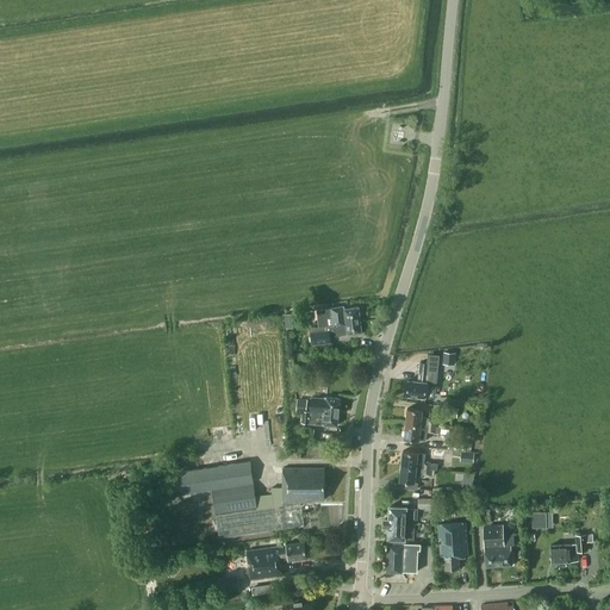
[(343,323),(360,321),(359,306),(344,309),(344,307),(344,306),(343,306),(317,309),(318,328),(343,324),(343,323)]
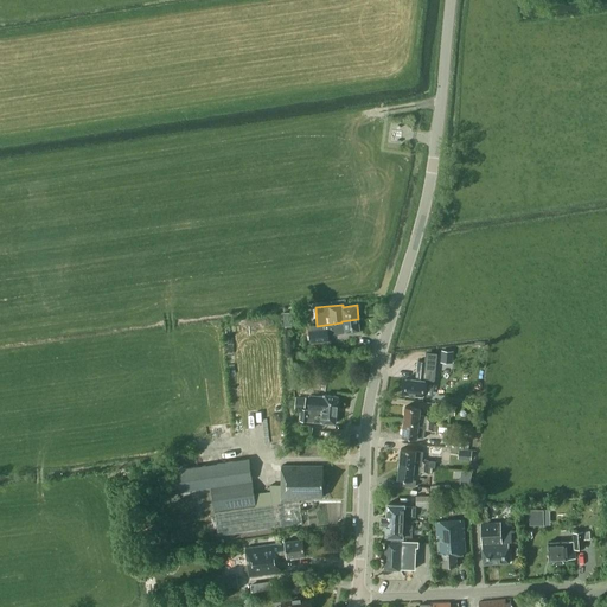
[(294,311),(283,312),(285,326),(286,326),(295,325),(294,311)]
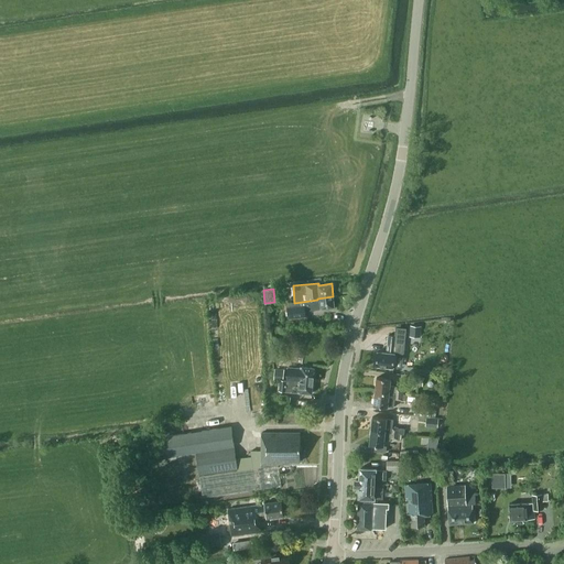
[(317,300),(294,303),(286,303),(289,318),(305,316),(305,312),(304,310),(310,310),(321,308),(334,307),(333,296),(317,299),(317,300)]
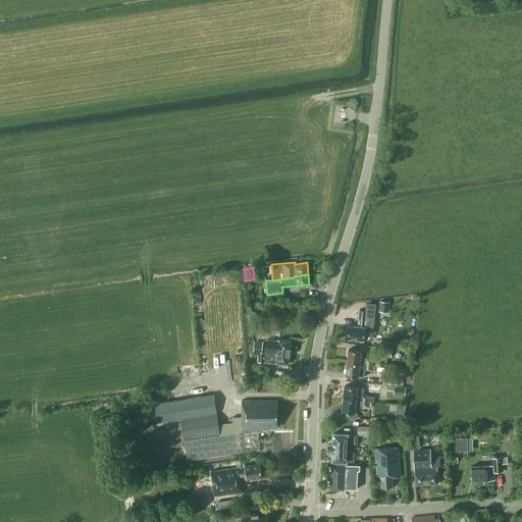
[(390,302),(380,301),(379,311),(389,312),(390,302)]
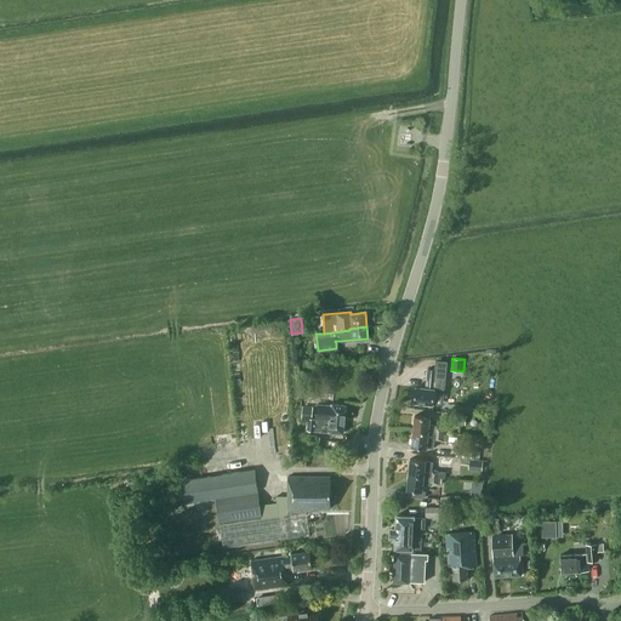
[(422,388),(416,387),(414,403),(420,404),(420,403),(425,404),(433,405),(433,404),(443,405),(445,389),(446,371),(428,370),(426,388),(422,388)]
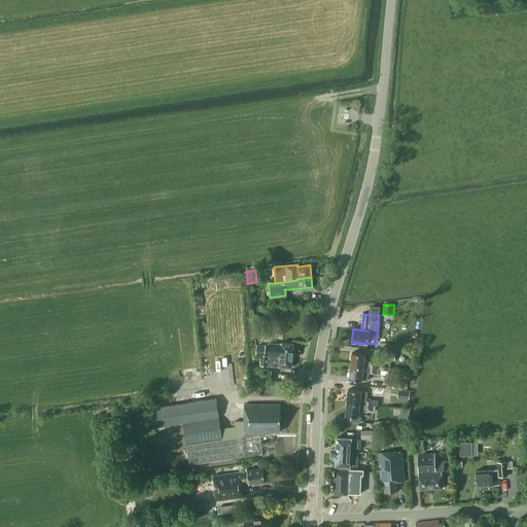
[(293,344),(281,343),(281,344),(269,343),(268,355),(264,355),(265,347),(257,346),(256,354),(261,354),(260,364),(268,365),(291,367),(293,344)]
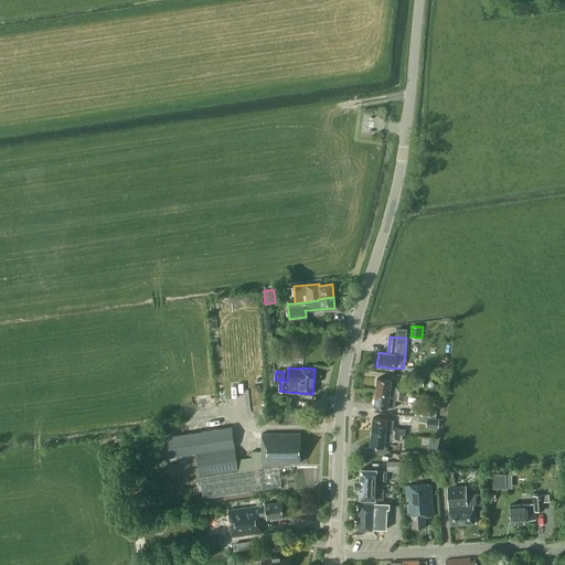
[(403,395),(403,394),(404,388),(397,388),(397,386),(391,386),(391,380),(377,379),(376,392),(403,395)]
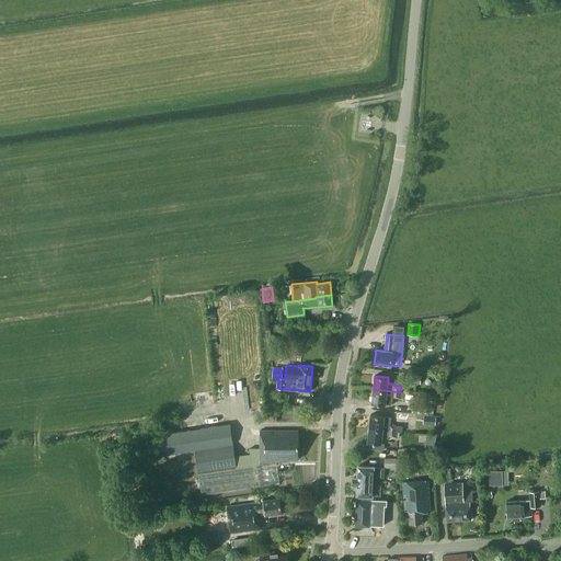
[(404,392),(400,391),(400,392),(374,389),(371,403),(386,404),(391,405),(391,398),(400,398),(403,398),(404,392)]
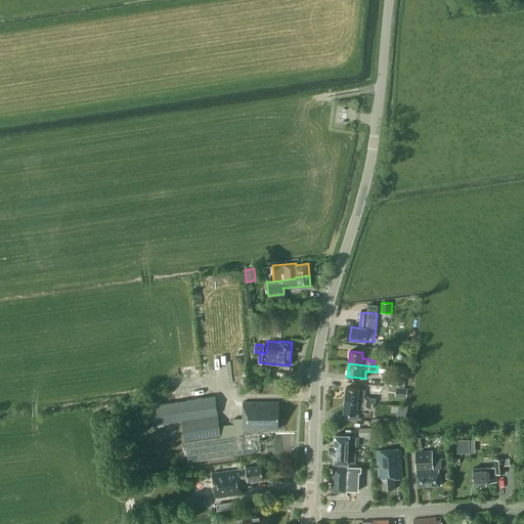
[(269,367),(261,367),(261,378),(269,378),(269,367)]
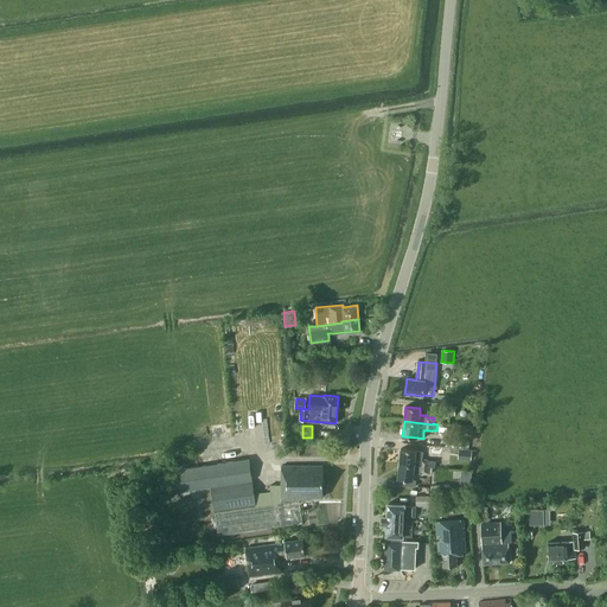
[(464,441),(446,439),(445,447),(462,449),(464,441)]
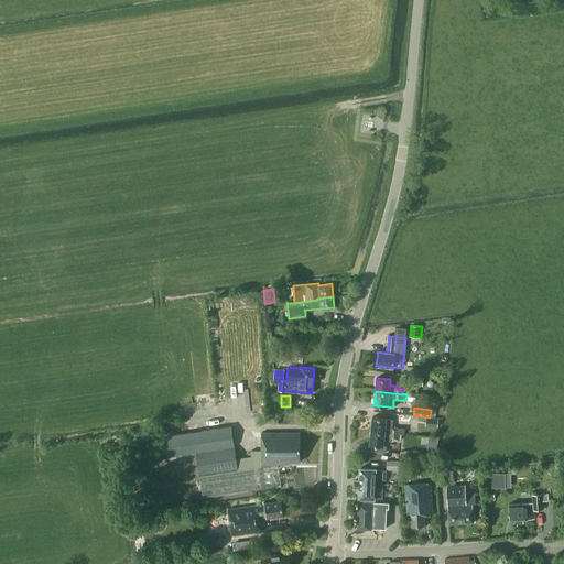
[(411,415),(397,414),(396,421),(411,423),(411,415)]
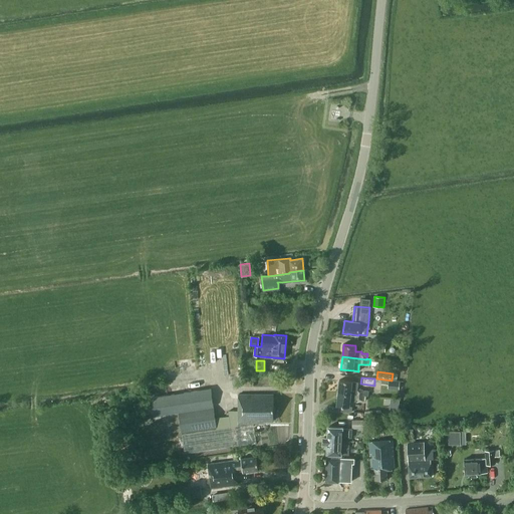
[(362,395),(362,396),(367,396),(367,391),(363,391),(363,390),(357,389),(358,381),(339,379),(338,393),(362,395)]
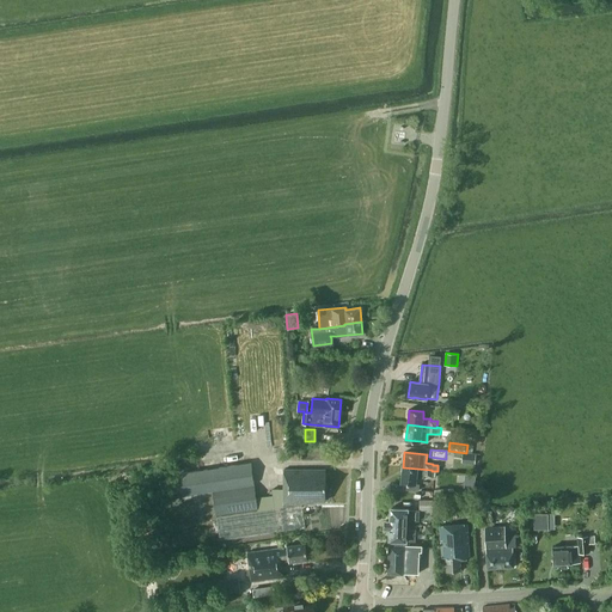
[(254,484),(251,463),(181,473),(183,495),(213,490),(215,515),(257,509),(258,510),(216,516),(220,540),(305,527),(301,503),(311,503),(311,501),(325,501),(325,469),(283,469),(283,489),(273,489),(273,495),(256,497),(255,484),(254,484)]
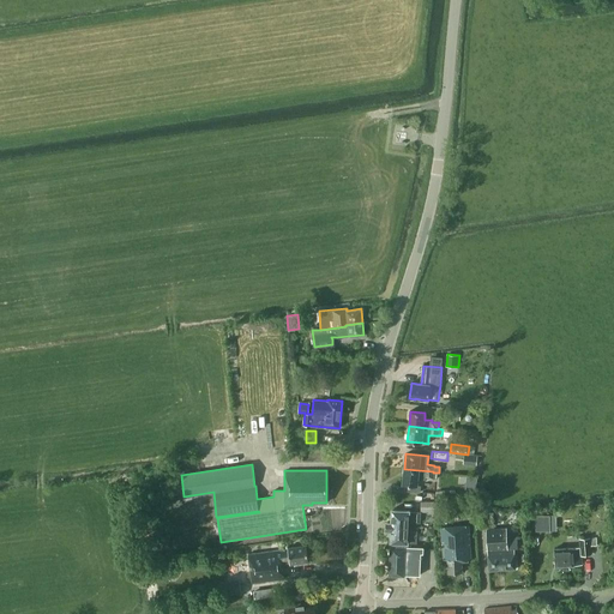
[(433,471),(404,469),(402,485),(409,485),(408,492),(419,493),(420,486),(417,486),(419,476),(425,477),(433,479),(433,473),(433,471)]
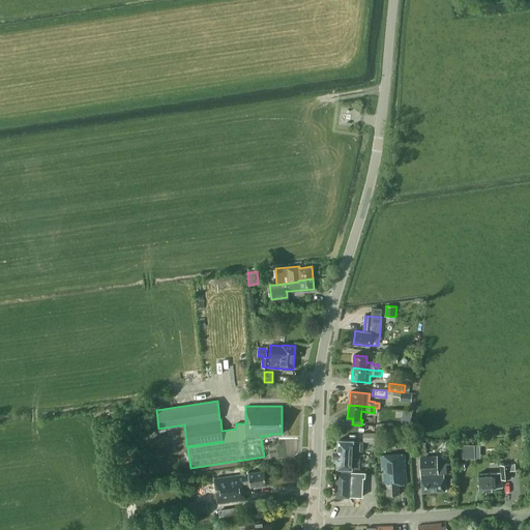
[(365,425),(365,429),(386,429),(386,417),(373,417),(372,425),(365,425)]
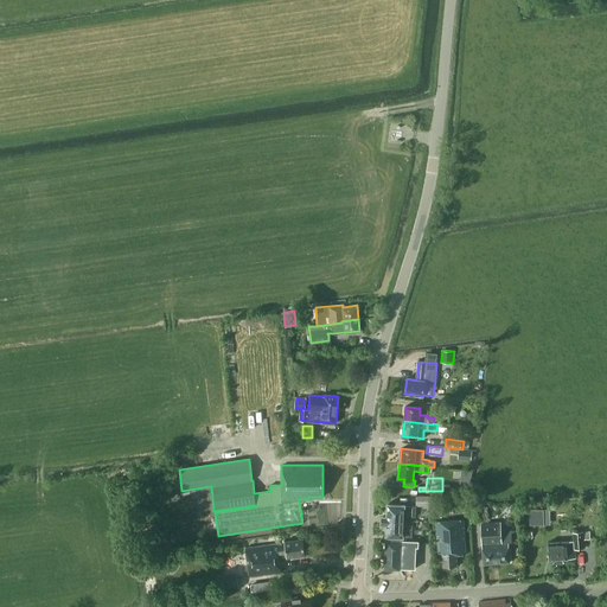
[(432,506),(432,496),(416,496),(416,506),(432,506)]
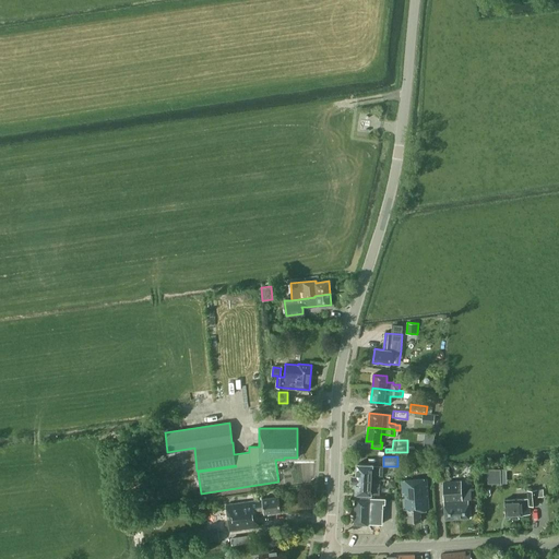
[(353,475),(352,478),(371,479),(371,475),(382,475),(382,466),(372,466),(372,465),(357,464),(356,475),(353,475)]
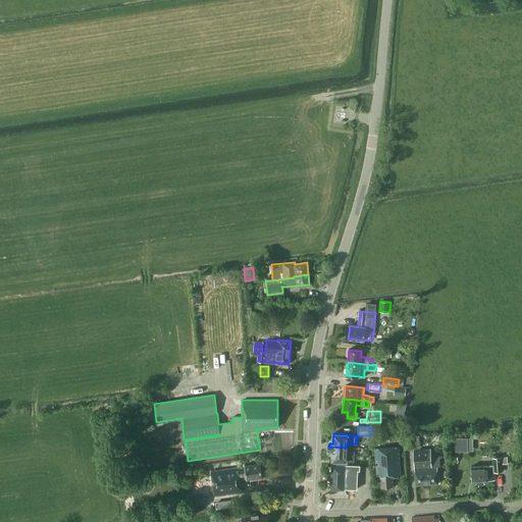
[(416,448),(416,436),(404,436),(405,448),(416,448)]
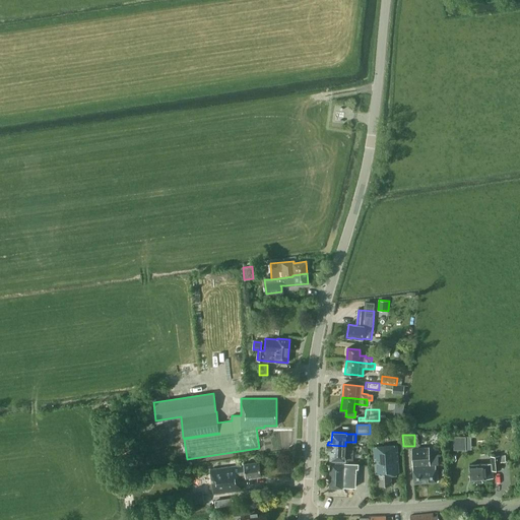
[(465,436),(453,436),(454,450),(466,449),(465,436)]
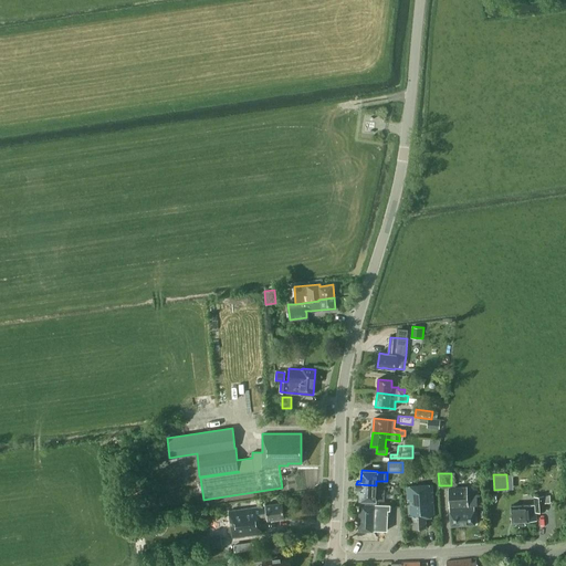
[(376,485),(356,484),(356,489),(360,489),(359,500),(375,501),(375,500),(384,501),(384,490),(376,490),(376,485)]
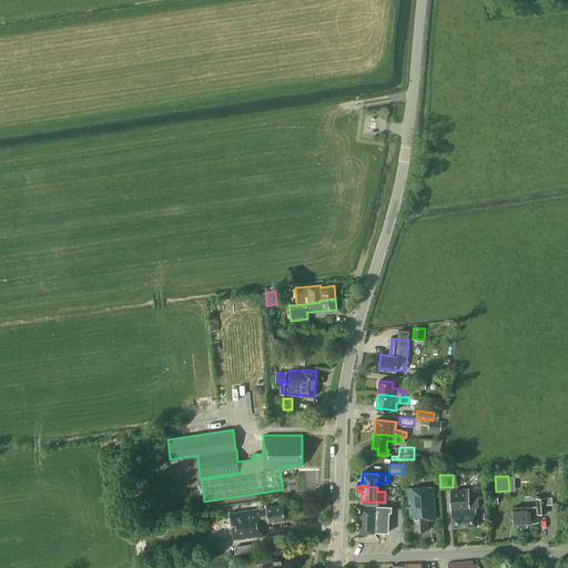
[(435,519),(434,486),(408,488),(408,500),(409,500),(411,518),(414,517),(415,530),(427,529),(427,519),(435,519)]
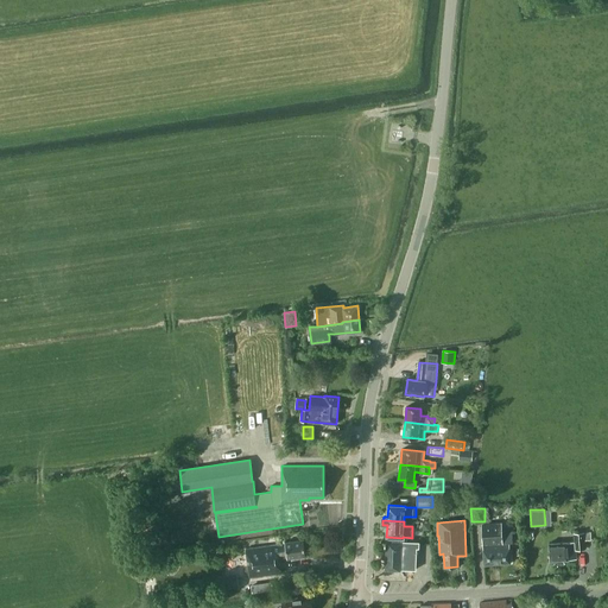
[(501,532),(501,524),(482,525),(485,565),(510,563),(510,543),(512,543),(511,531),(501,532)]
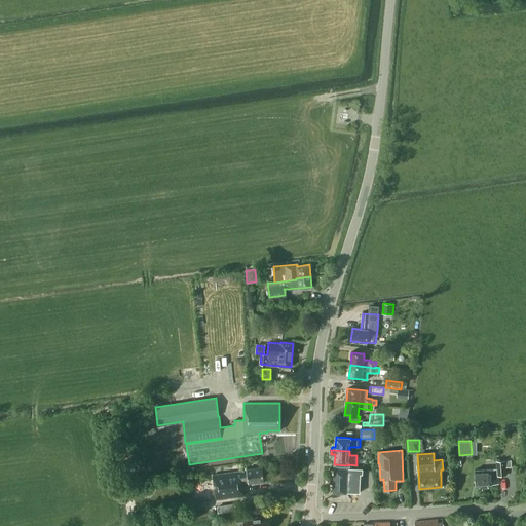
[(511,466),(511,460),(496,461),(497,468),(490,470),(490,468),(475,470),(476,485),(491,484),(498,483),(497,476),(505,475),(504,467),(511,466)]
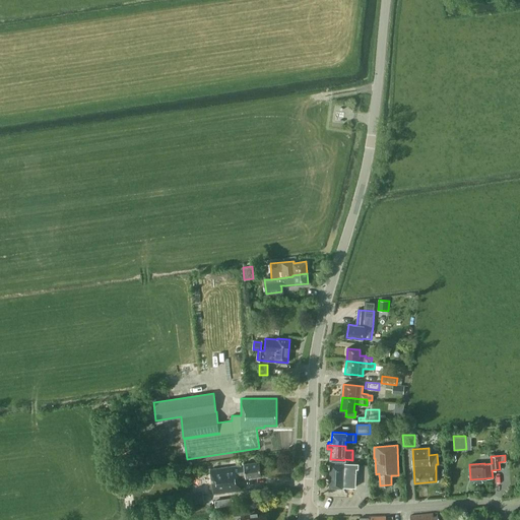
[(261,475),(259,461),(244,464),(210,469),(213,494),(242,490),(240,475),(245,474),(246,477),(261,475)]
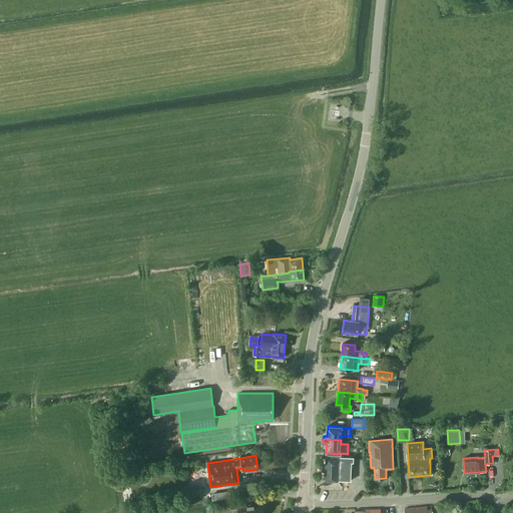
[(339,456),(326,456),(325,480),(338,481),(338,480),(351,480),(352,467),(353,467),(353,458),(339,457),(339,456)]
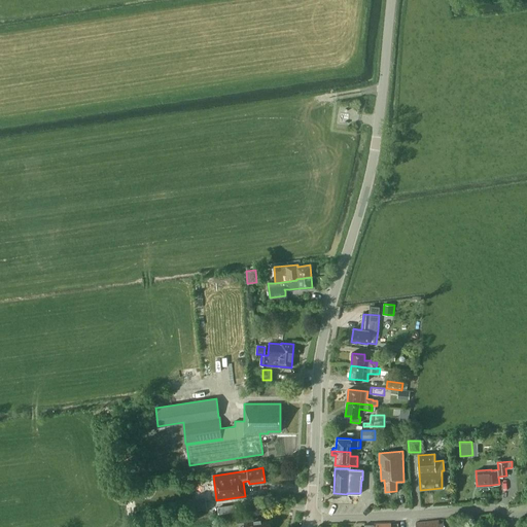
[(207,508),(206,497),(196,499),(197,510),(207,508)]
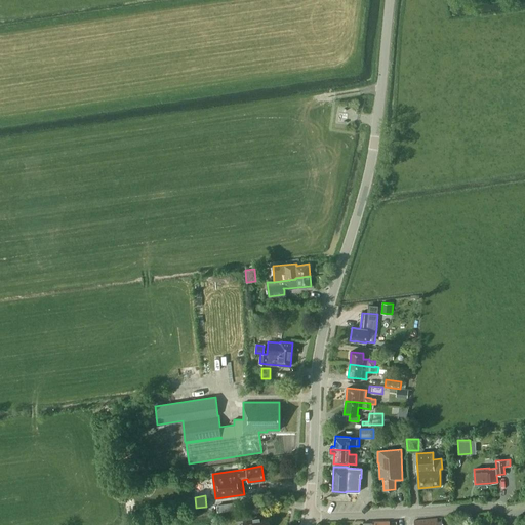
[(252,517),(251,511),(236,513),(237,520),(242,519),(243,524),(270,524),(269,517),(261,518),(261,516),(252,517)]
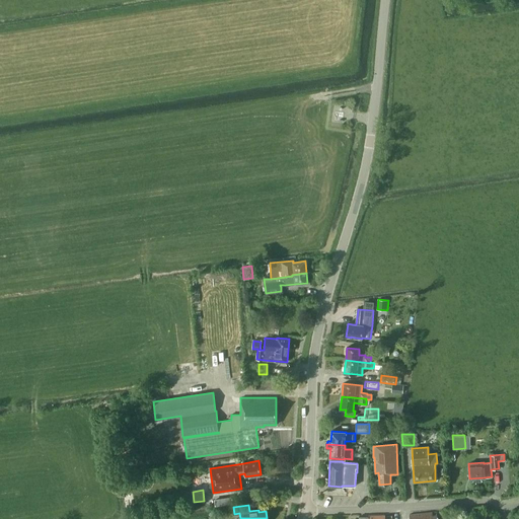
All buildings are outlined.
